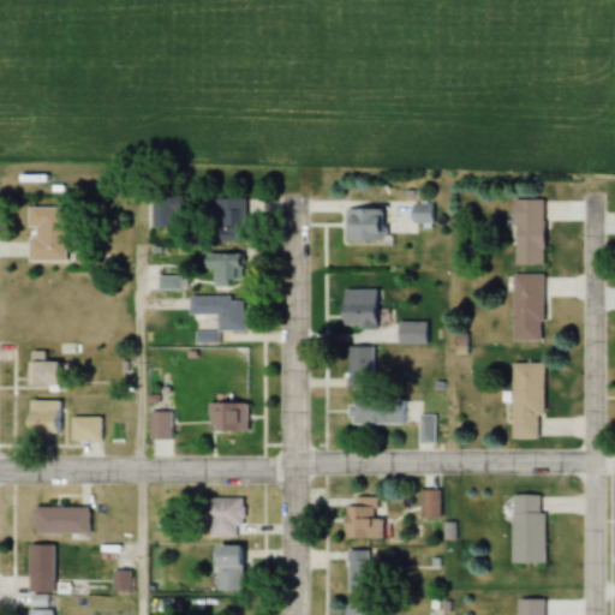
[(245,201),(214,201),(214,243),(245,243),(245,201)]
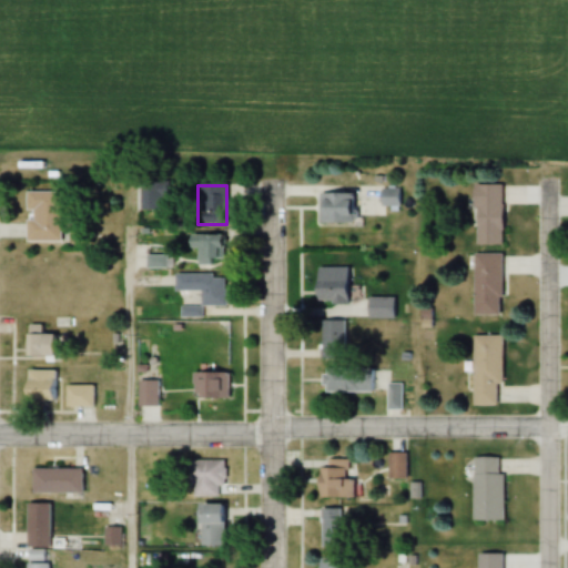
[(474,245),(500,245),(500,186),(474,186),(474,245)]
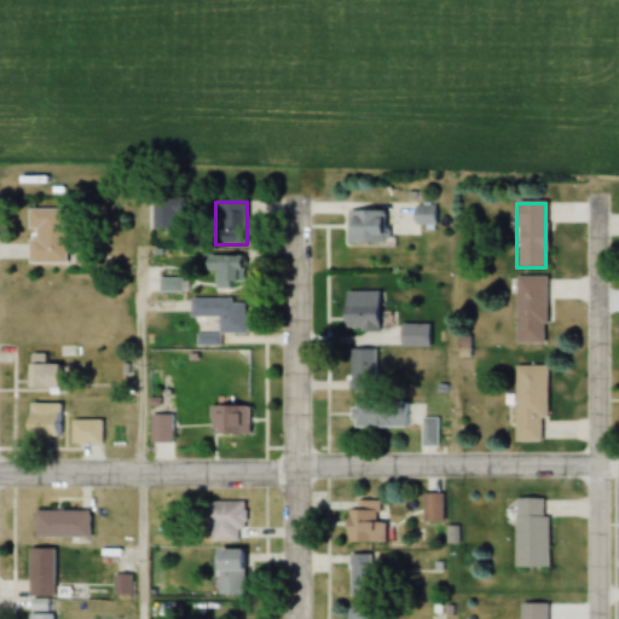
[(414,225),(435,225),(435,207),(414,207),(414,225)]
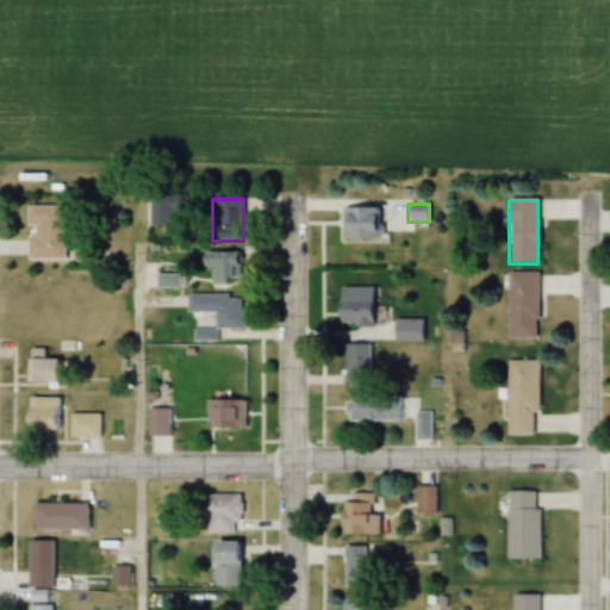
[(27,206),(27,260),(63,260),(63,206),(27,206)]
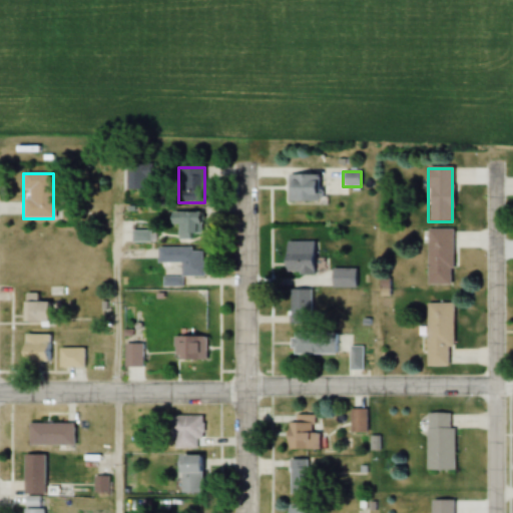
[(288,203),(318,203),(318,175),(288,175),(288,203)]
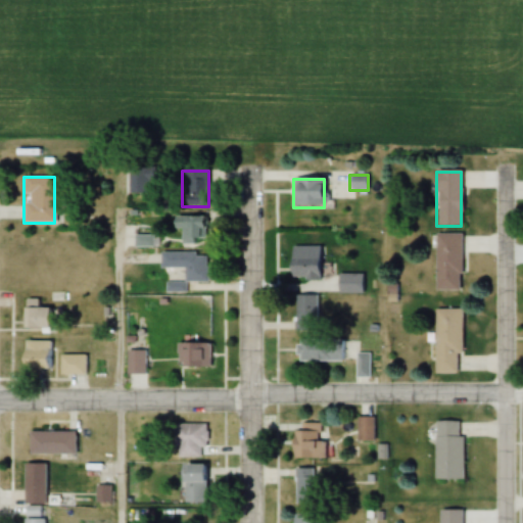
[(206,218),(173,217),(173,230),(182,230),(181,245),(206,245),(206,218)]
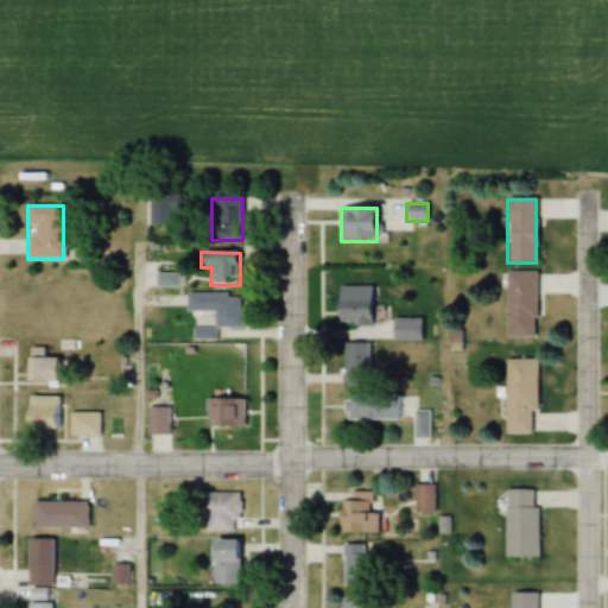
[(506,339),(533,339),(533,272),(506,272),(506,339)]
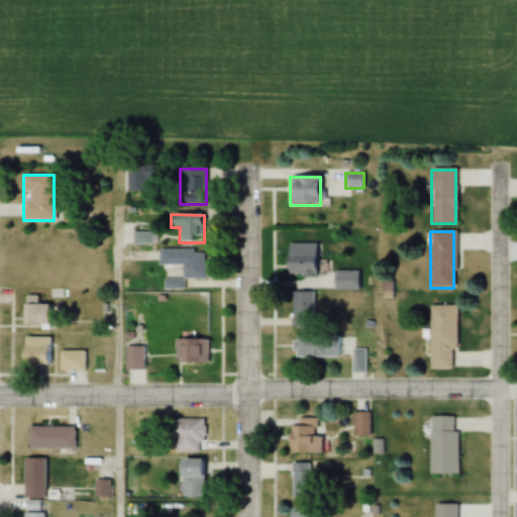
[(158,267),(182,267),(182,279),(204,279),(204,250),(158,250),(158,267)]
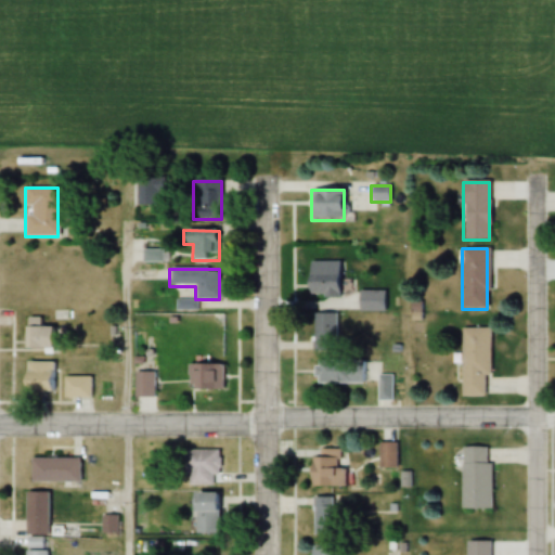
[(307,284),(311,297),(330,289),(325,278),(307,284)]
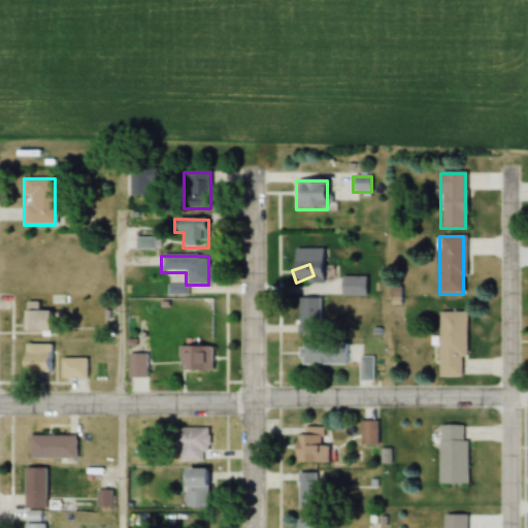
[(364,279),(344,279),(344,296),(364,296),(364,279)]
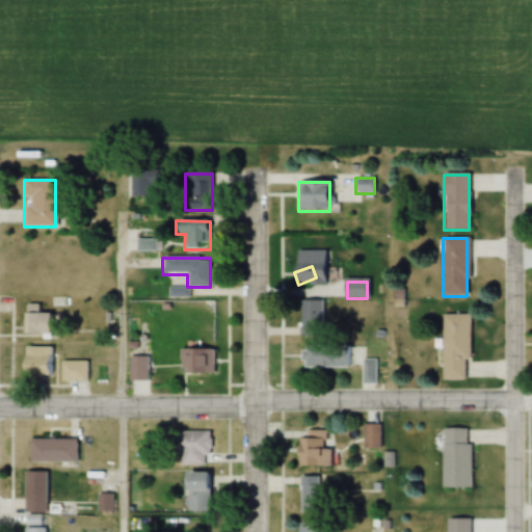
[(301,302),(301,337),(323,337),(323,302),(301,302)]
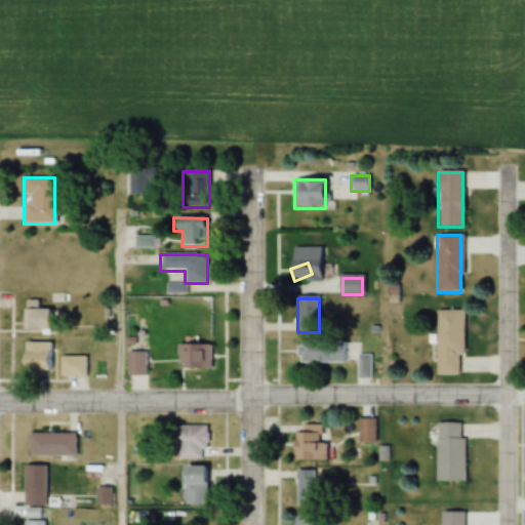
[(22,311),(22,333),(54,333),(54,311),(22,311)]
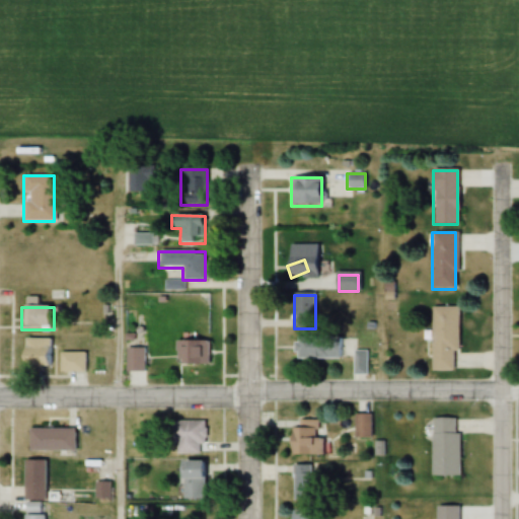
[(457,353),(457,308),(430,308),(430,372),(452,372),(452,353),(457,353)]
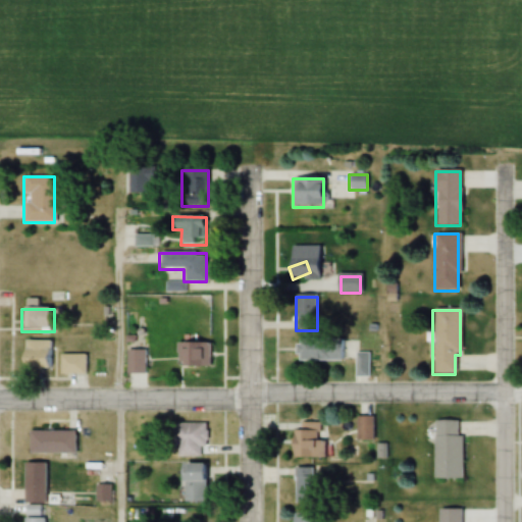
[(343,340),(297,340),(297,362),(343,362),(343,340)]
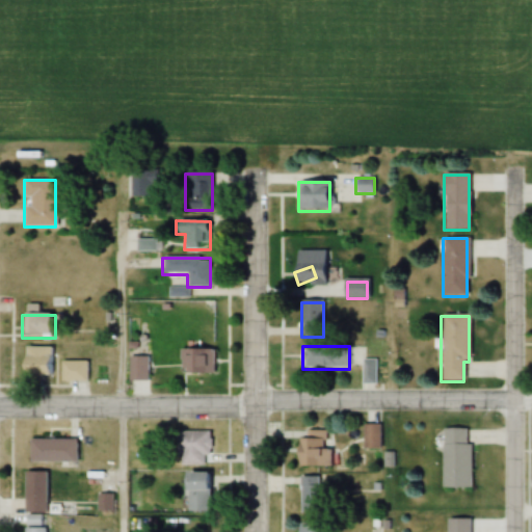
[(52,377),(52,348),(22,348),(22,377),(52,377)]
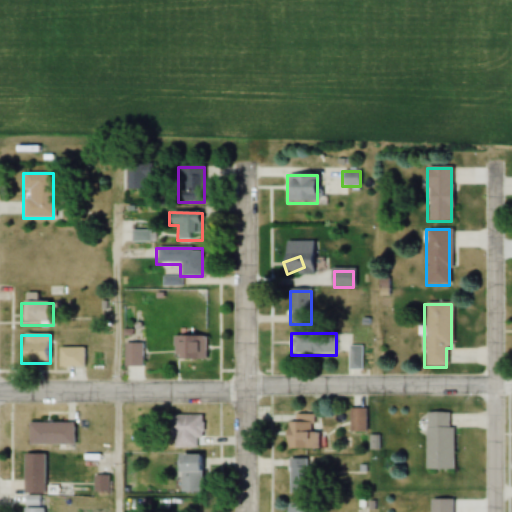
[(204,337),(172,337),(172,360),(204,360),(204,337)]
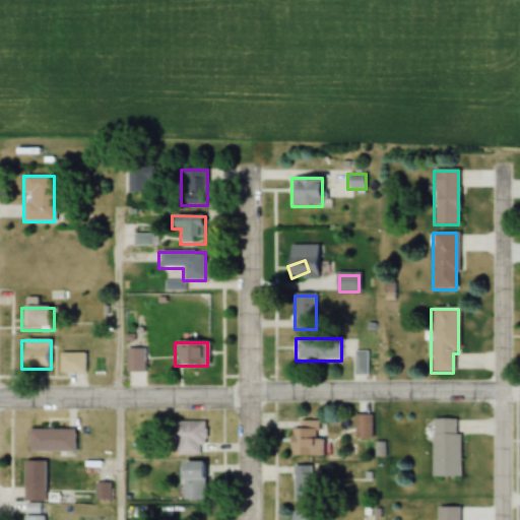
[(126,373),(143,373),(143,349),(126,349),(126,373)]
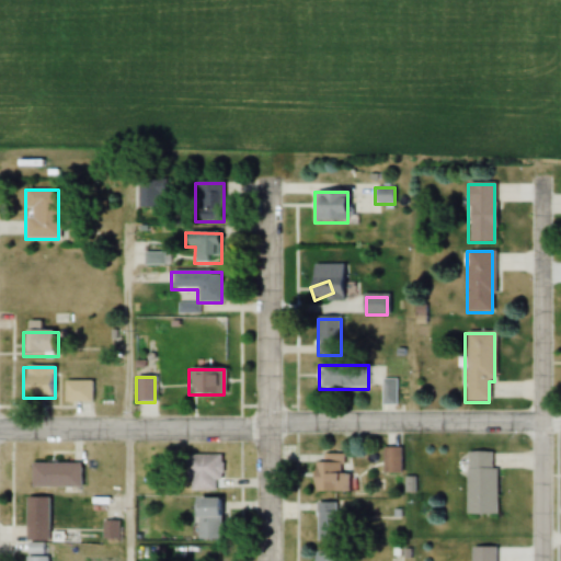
[(381,405),(397,405),(397,379),(381,379),(381,405)]
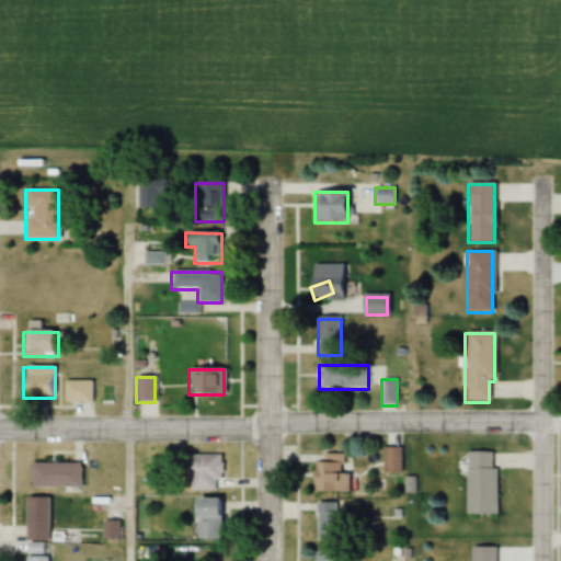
[(92,403),(92,381),(63,381),(63,403),(92,403)]
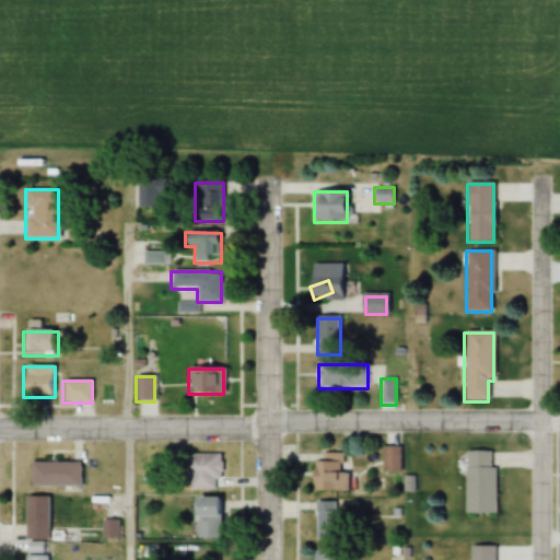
[(382,474),(400,474),(400,447),(382,447),(382,474)]
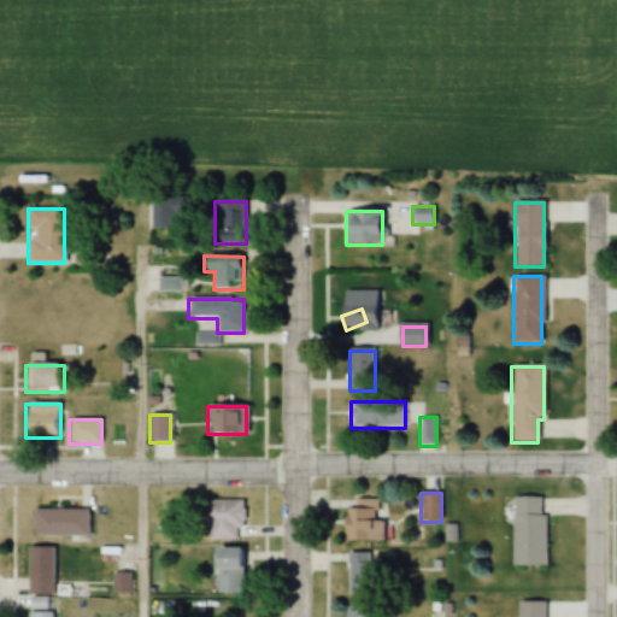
[(511,498),(511,566),(545,566),(545,498),(511,498)]
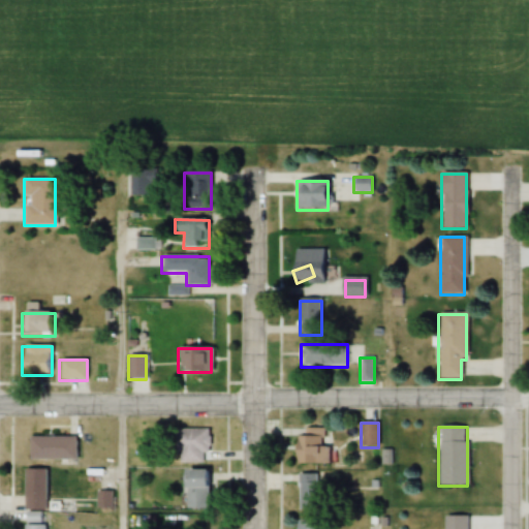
[(208,463),(208,430),(176,430),(176,463),(208,463)]
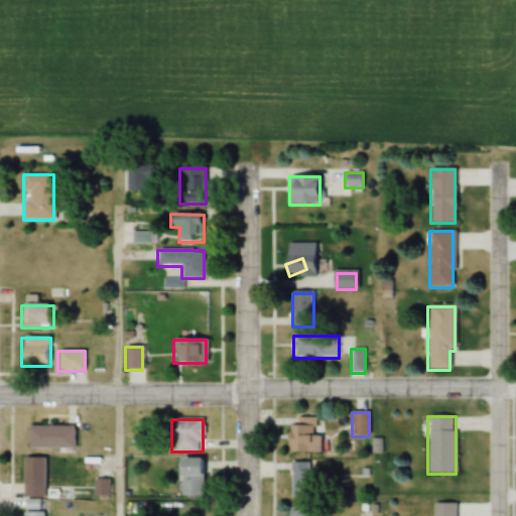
[(298,419),(298,426),(287,426),(287,454),(317,454),(317,419),(298,419)]
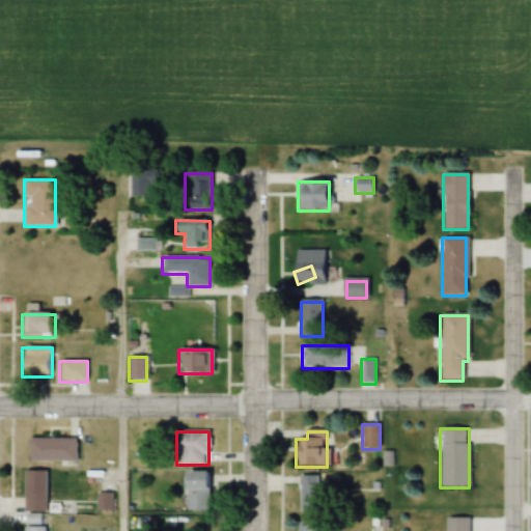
[(76,440),(29,440),(29,463),(76,463),(76,440)]
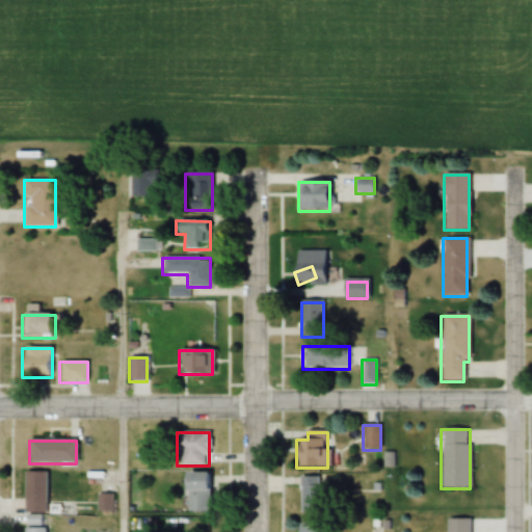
[(24,513),(46,513),(46,473),(24,473),(24,513)]
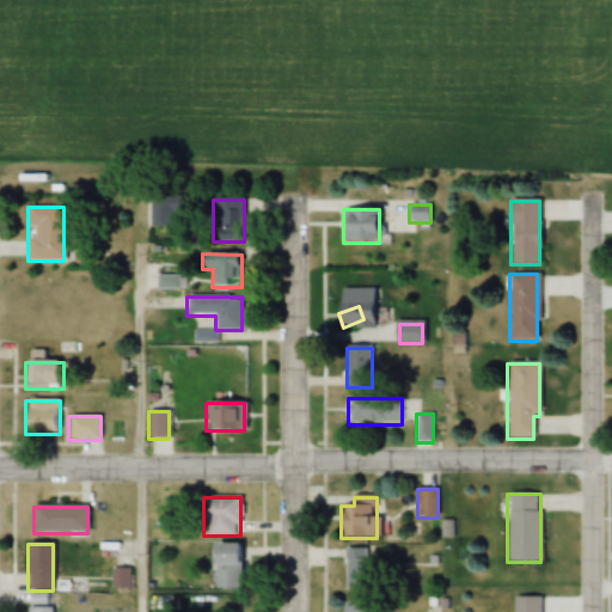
[(242,545),(212,545),(212,591),(242,591),(242,545)]
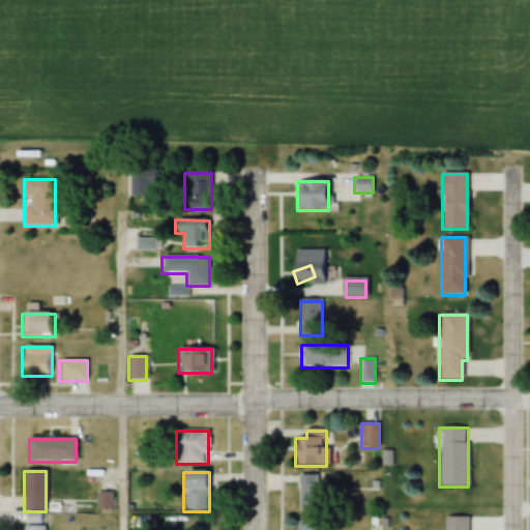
[(298,475),(298,510),(319,510),(319,475),(298,475)]
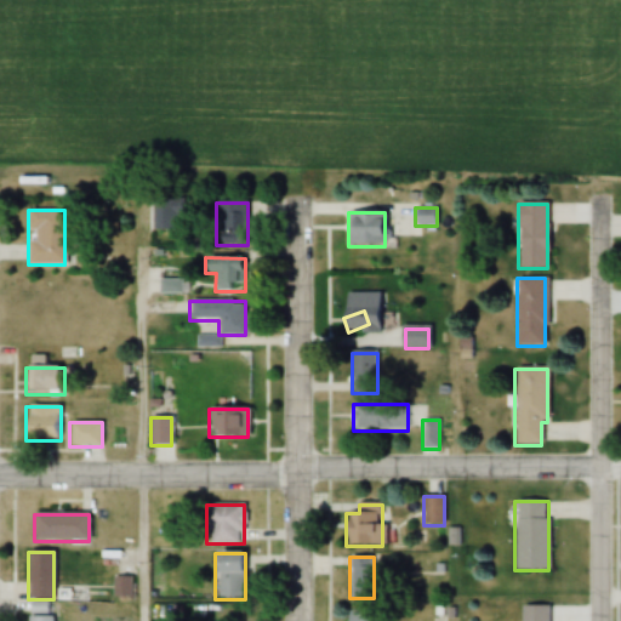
[(517,620),(547,620),(548,608),(518,608),(517,620)]
